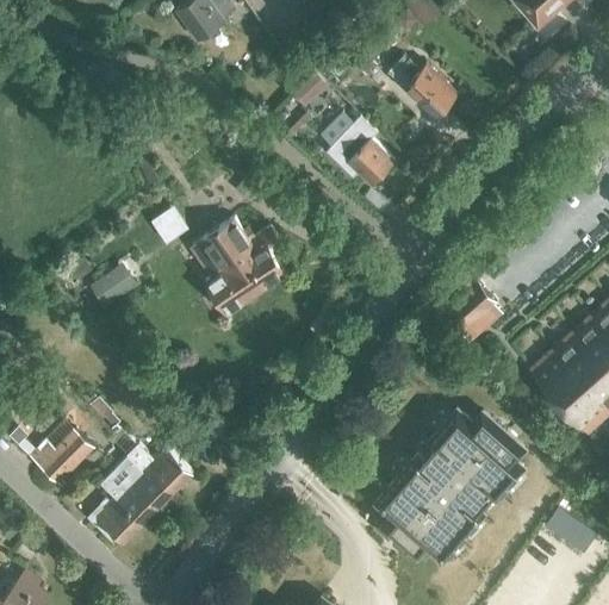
[(188,0),(174,11),(197,42),(223,23),(206,0),(188,0)]
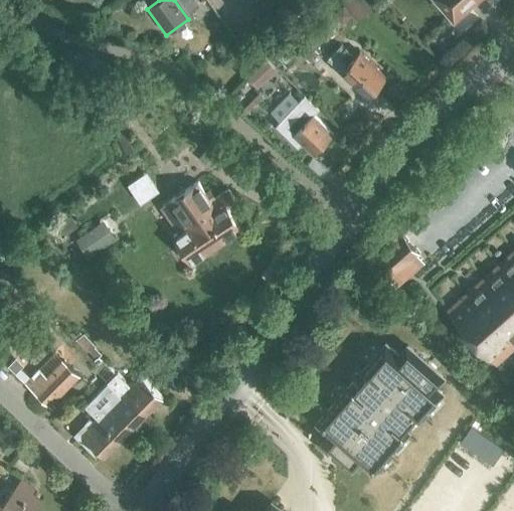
[(364,6),(359,0),(345,0),(341,4),(352,16),(364,6)]
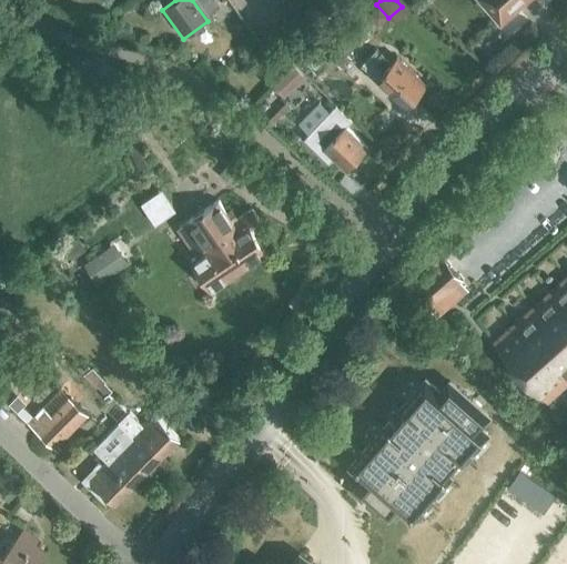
[(498,0),(510,12),(524,0),(498,0)]
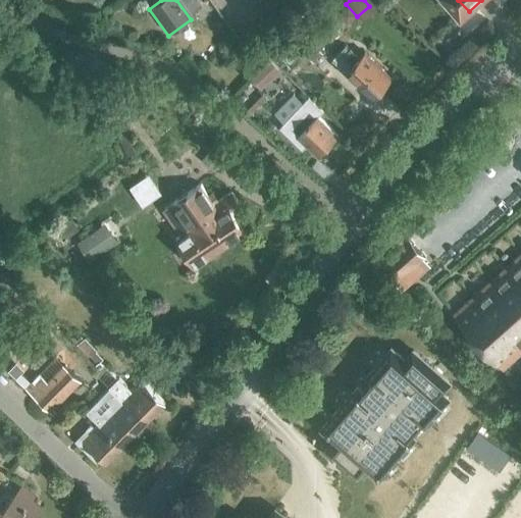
[(297,46),(313,63),(322,55),(318,51),(333,37),(332,36),(340,29),(328,16),(297,46)]
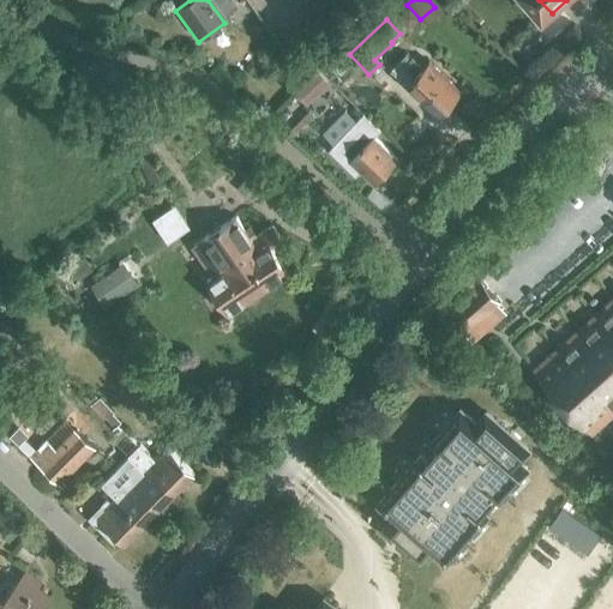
[(427,66),(420,72),(406,58),(390,73),(437,119),(458,96),(427,66)]
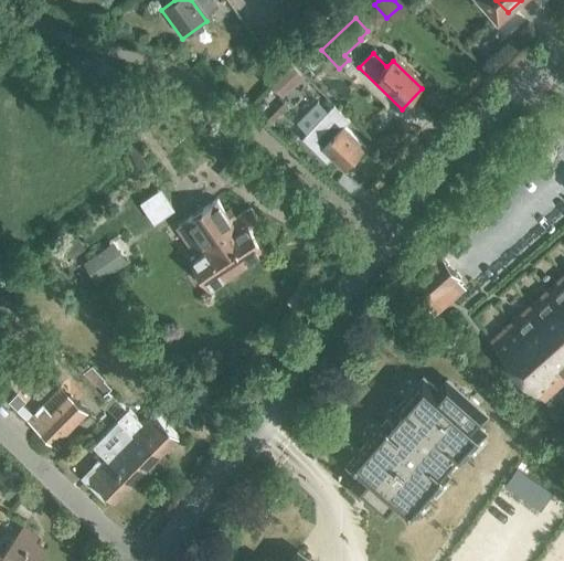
[(272,87),(283,98),(302,80),(291,69),(272,87)]
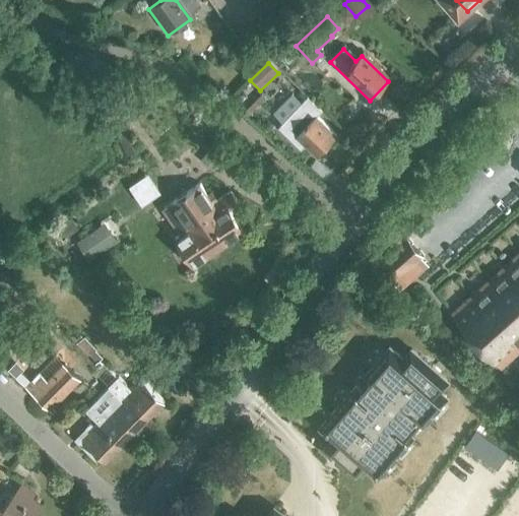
[(304,147),(316,158),(335,137),(315,119),(321,114),(306,100),(277,131),(301,152),(304,147)]
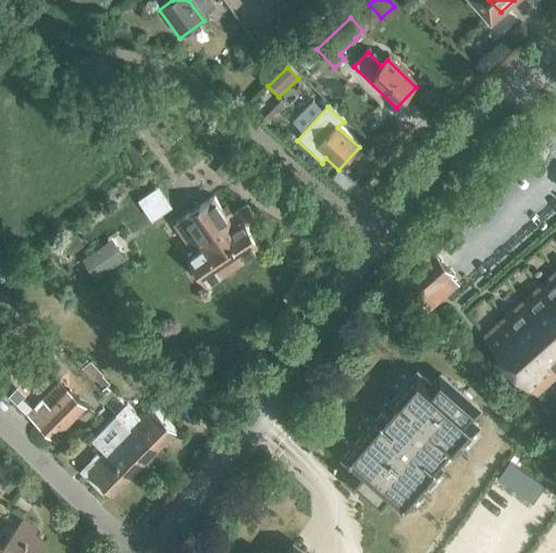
[(226,207),(222,210),(213,199),(173,226),(192,254),(186,257),(207,287),(260,252),(245,229),(257,221),(247,207),(233,216),(226,207)]
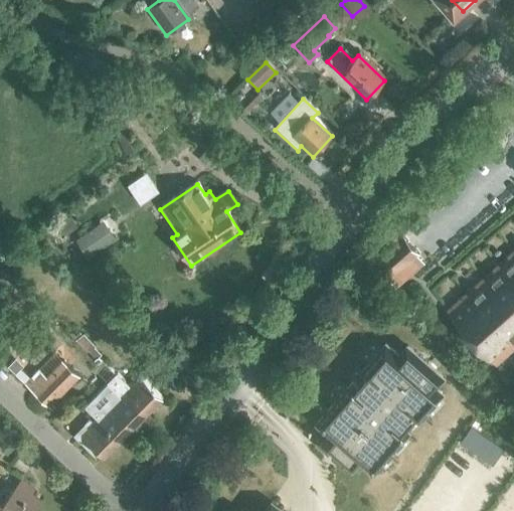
[(75,241),(88,260),(116,241),(104,223),(75,241)]
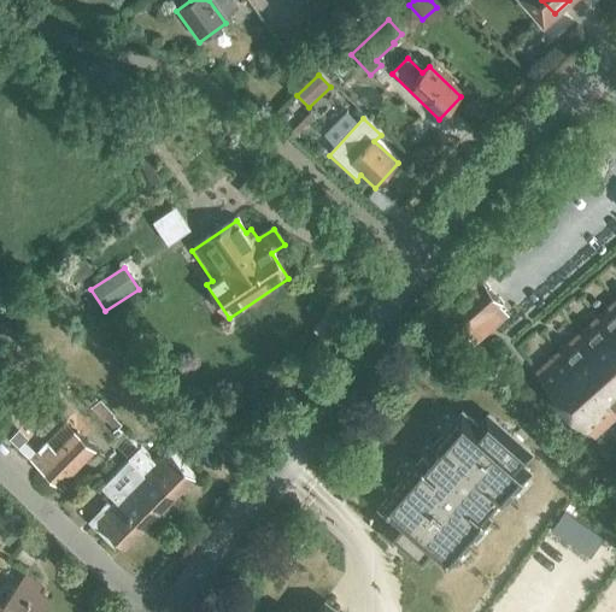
[(467,339),(473,347),(506,317),(499,310),(502,309),(481,286),(445,318),(464,341),(467,339)]
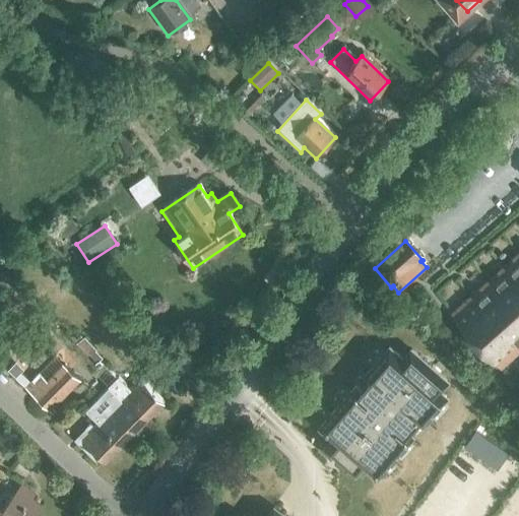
[(518,254),(451,315),(500,370),(518,352),(518,254)]
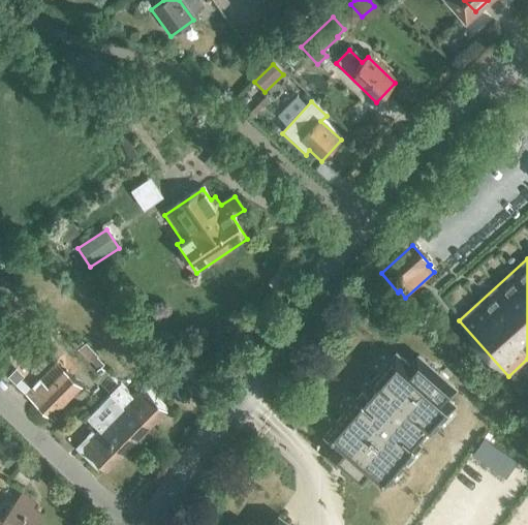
[(174,365),(186,376),(196,365),(185,353),(174,365)]
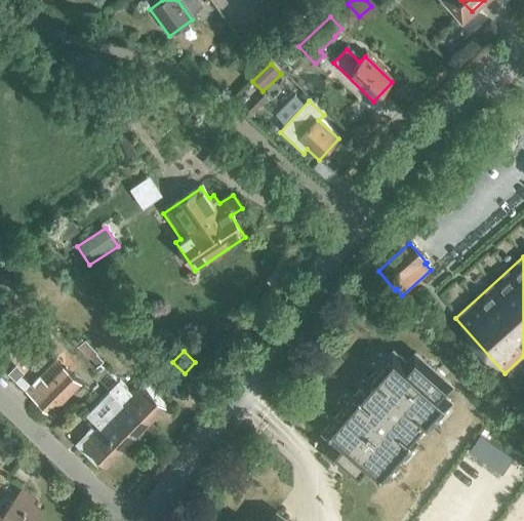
[(406,365),(393,354),(368,381),(373,385),(363,396),(359,393),(323,433),(337,444),(329,454),(358,480),(366,471),(379,482),(415,442),(411,439),(421,427),(426,431),(449,402),(442,397),(450,387),(414,356),(406,365)]
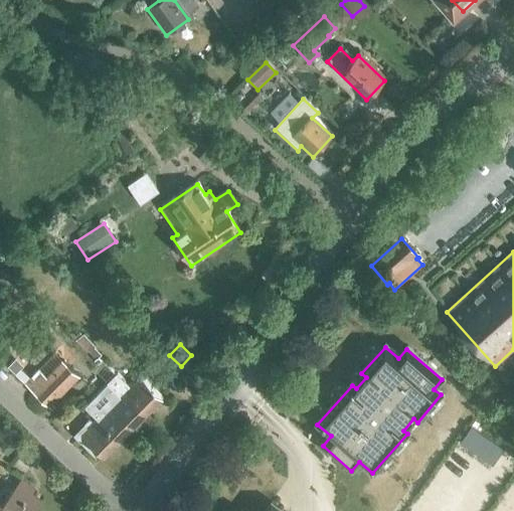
[(98,367),(102,363),(99,359),(102,356),(94,348),(88,354),(95,362),(94,363),(98,366),(98,367)]
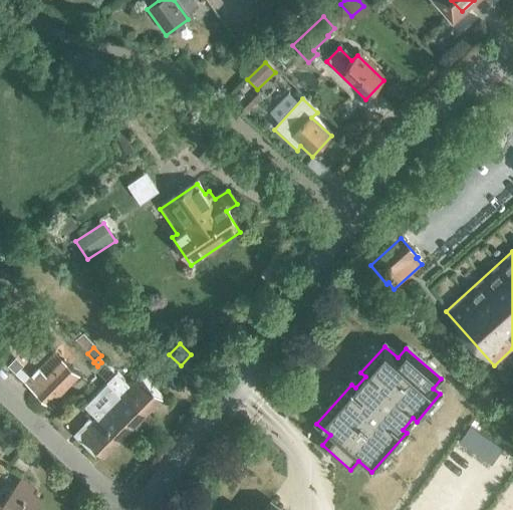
[(8,368),(14,374),(20,368),(13,362),(8,368)]
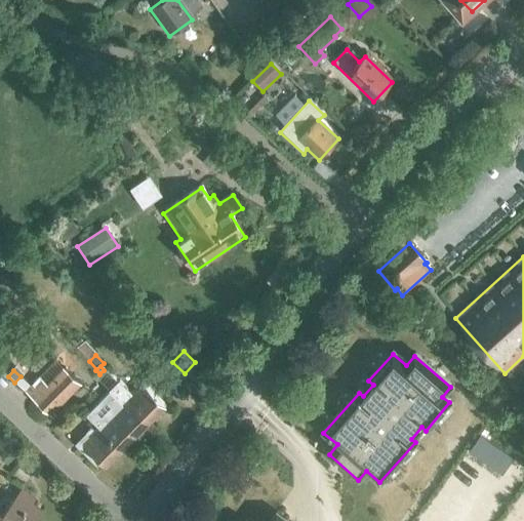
[(50,417),(80,387),(64,370),(47,386),(40,379),(27,393),(50,417)]
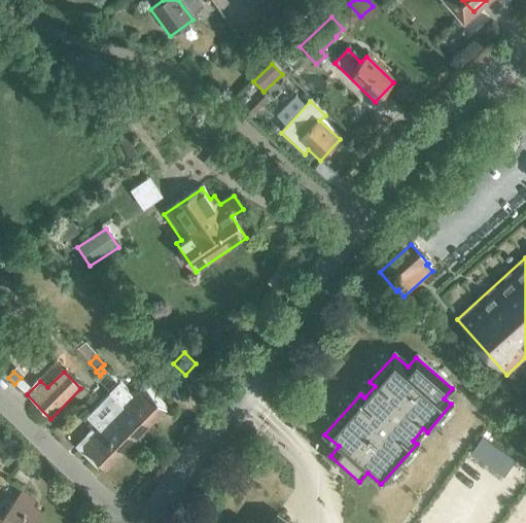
[(110,395),(119,386),(104,372),(100,376),(100,375),(95,380),(110,395)]
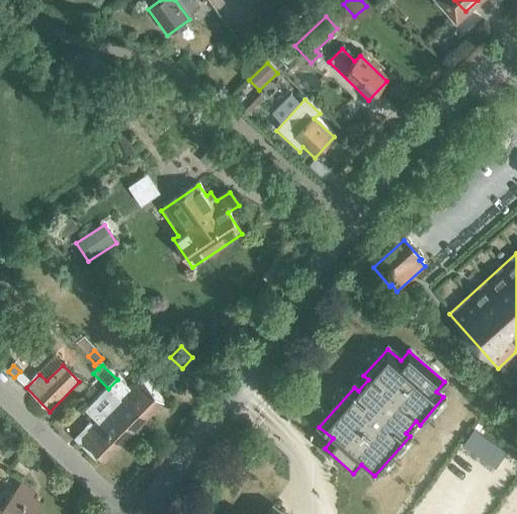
[(123,397),(147,419),(163,403),(140,380),(130,391),(117,379),(108,389),(119,400),(123,397)]
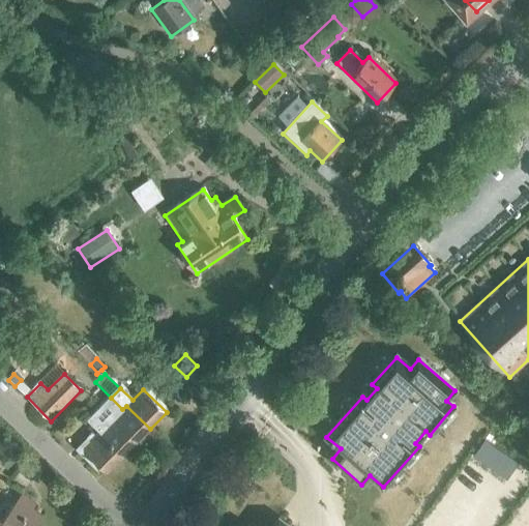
[(122,457),(150,429),(126,406),(122,409),(111,398),(87,420),(99,433),(98,434),(122,457)]
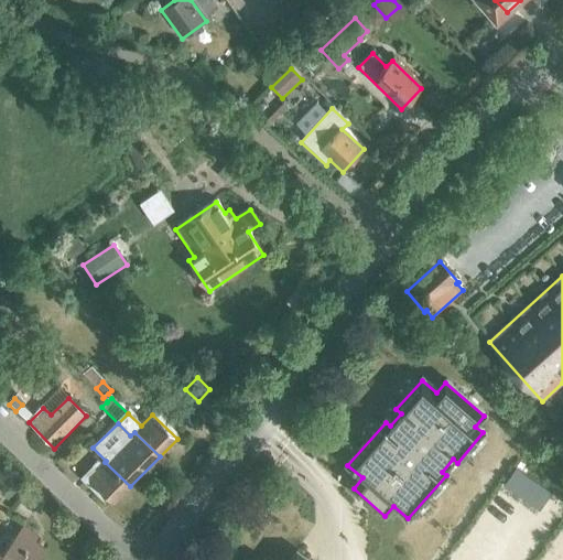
[(114,504),(130,486),(105,462),(84,484),(97,497),(101,492),(114,504)]
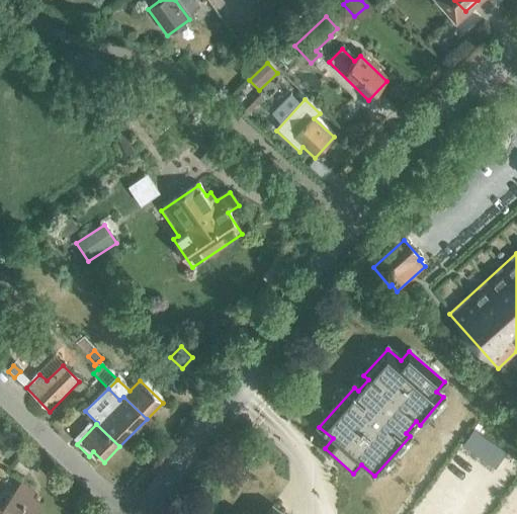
[(37,513),(42,507),(31,498),(34,495),(20,484),(0,510),(0,512),(1,513),(37,513)]
